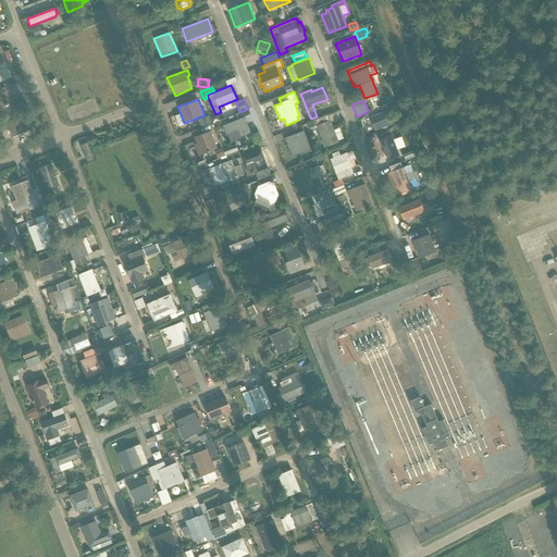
[(374,131),(393,124),(388,111),(370,118),(374,131)]
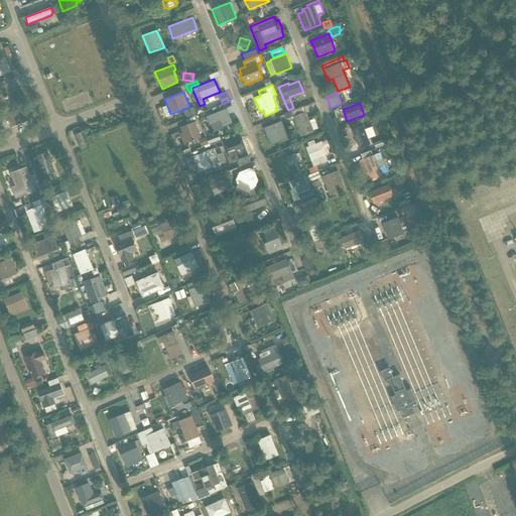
[(185,118),(197,114),(194,108),(182,112),(185,118)]
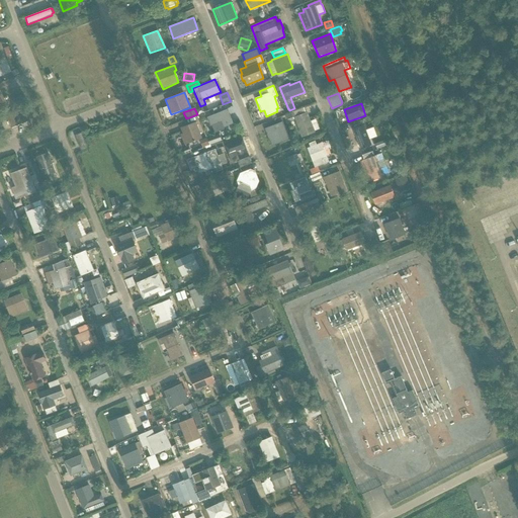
[(293,117),(306,113),(304,108),(290,112),(290,113),(285,115),(288,123),(289,122),(290,125),(294,124),(293,121),(293,119),(294,119),(293,117)]
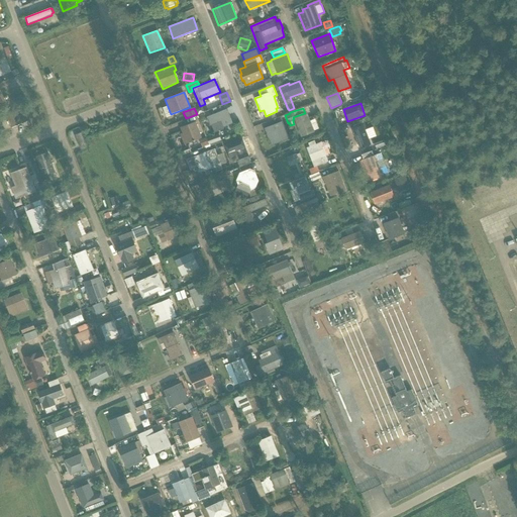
[(11,128),(29,121),(24,109),(7,117),(11,128)]
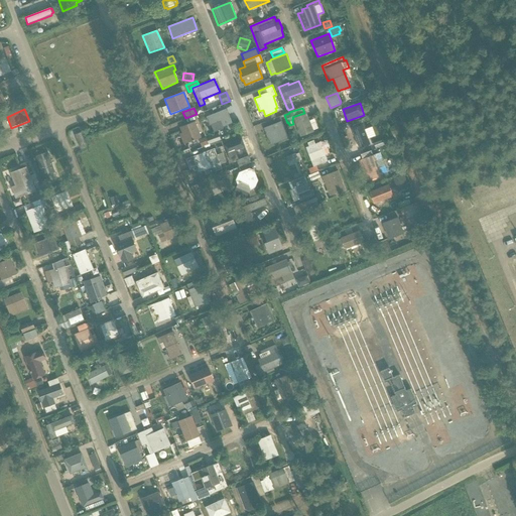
[(223,127),(232,124),(227,109),(206,117),(210,126),(220,121),(223,127)]
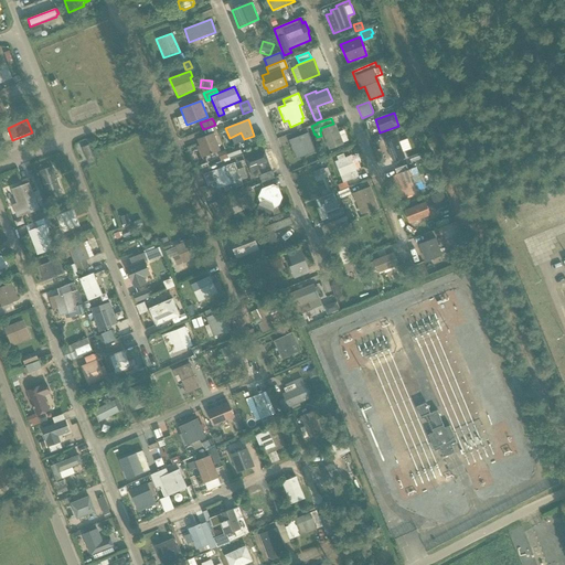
[(329,150),(343,145),(334,123),(333,124),(320,128),(321,130),(329,150)]
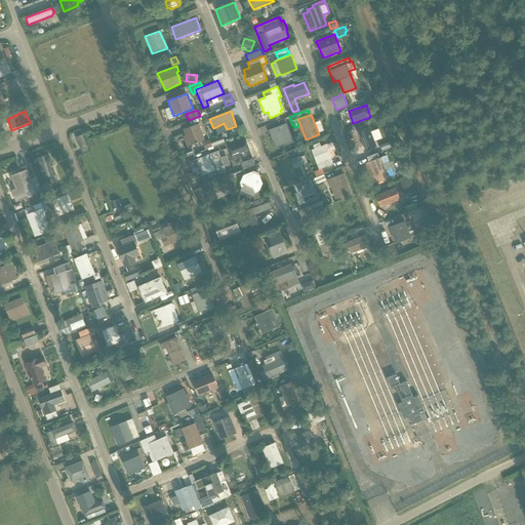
[(187,147),(205,140),(198,123),(183,129),(185,135),(183,136),(187,147)]
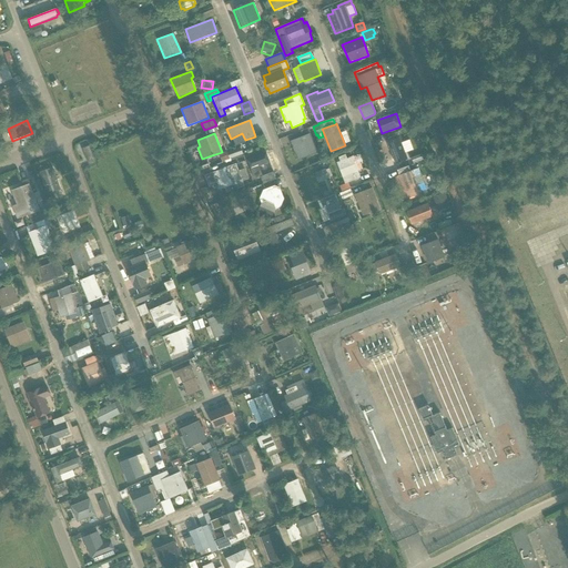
[(297,161),(317,153),(310,133),(290,141),(297,161)]
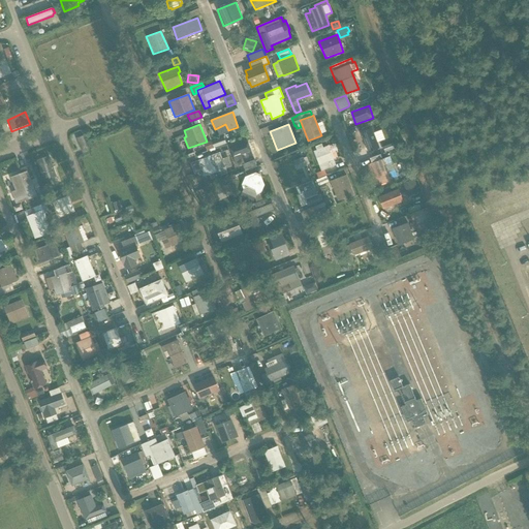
[(368,153),(379,148),(371,128),(360,133),(368,153)]
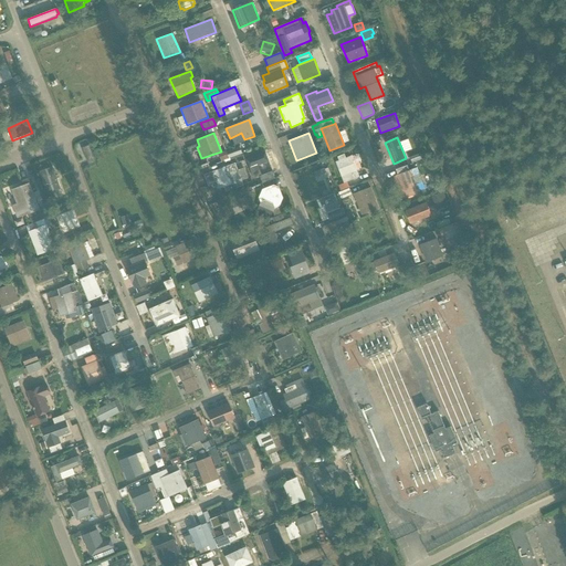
[(90,165),(96,163),(88,145),(82,147),(90,165)]
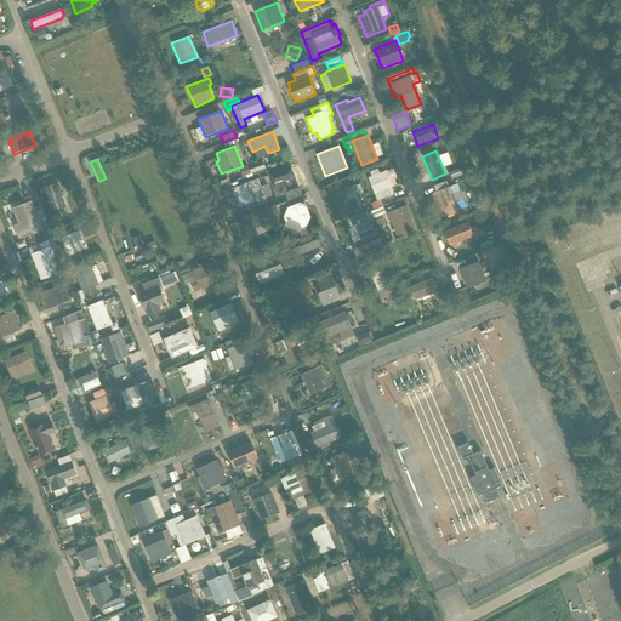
[(251,174),(265,169),(262,161),(249,167),(251,174)]
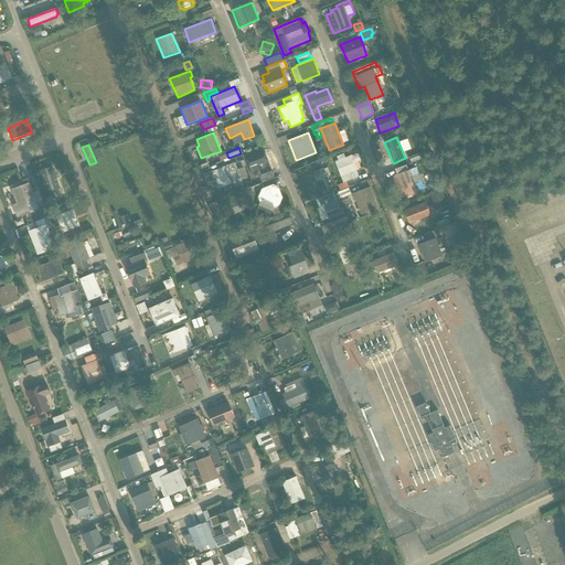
[(150,159),(157,156),(153,148),(147,151),(150,159)]
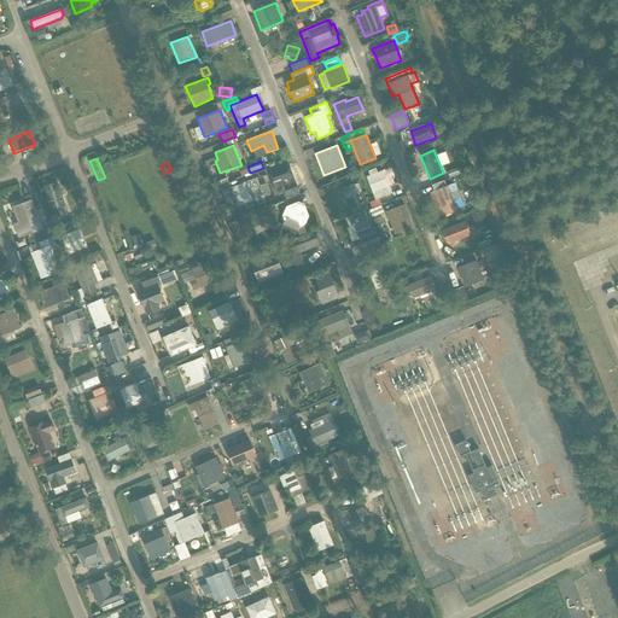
[(268,170),(275,192),(285,188),(283,181),(295,176),(290,163),(268,170)]
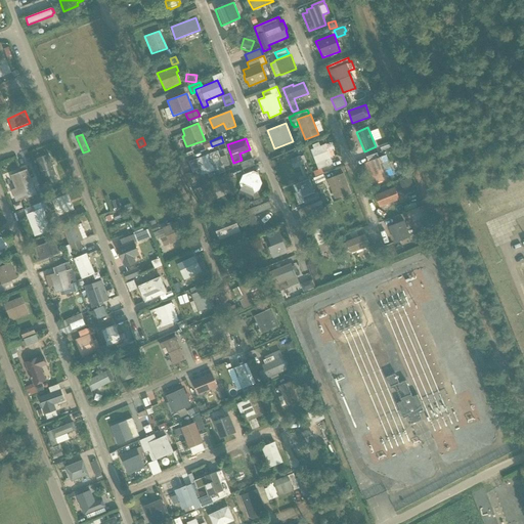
[(204,149),(211,147),(208,140),(202,142),(204,149)]
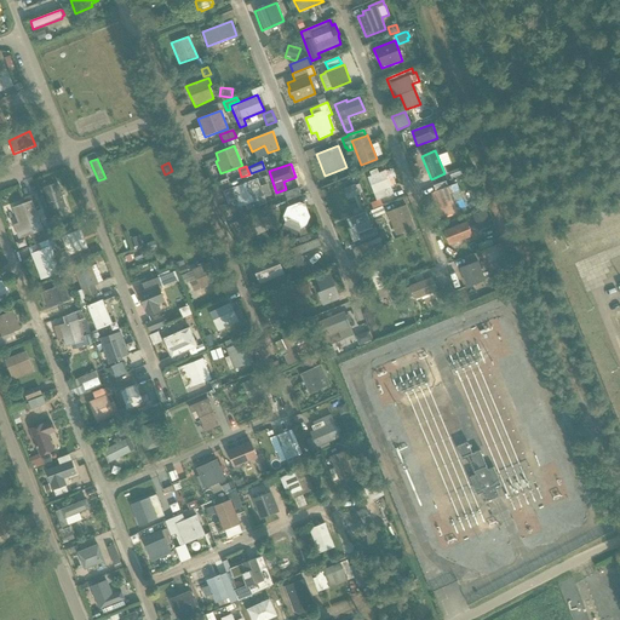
[(375,201),(394,194),(384,171),(378,173),(377,168),(369,172),(371,176),(367,178),(375,201)]
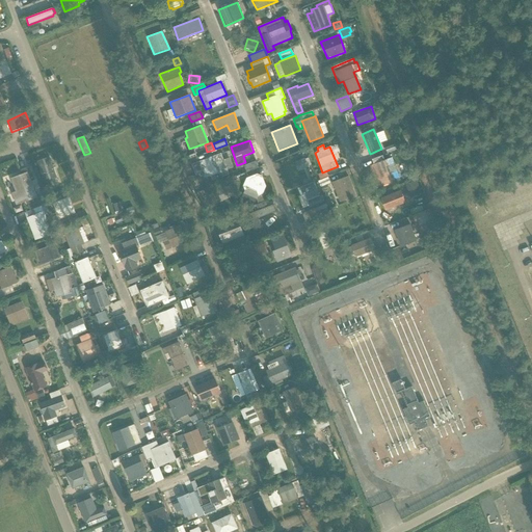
[(227,169),(233,167),(229,158),(223,160),(220,153),(191,164),(195,175),(202,173),(204,179),(219,173),(221,177),(229,175),(227,169)]
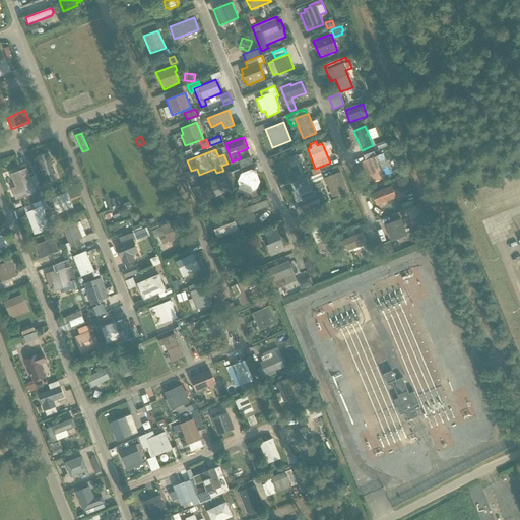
[(239,161),(241,169),(256,163),(251,150),(248,151),(251,158),(250,158),(250,157),(239,161)]
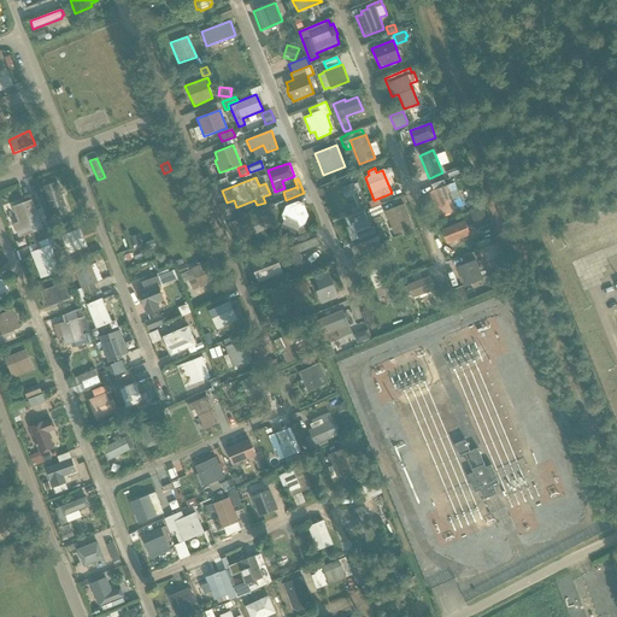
[(48,209),(65,203),(58,180),(41,184),(48,209)]
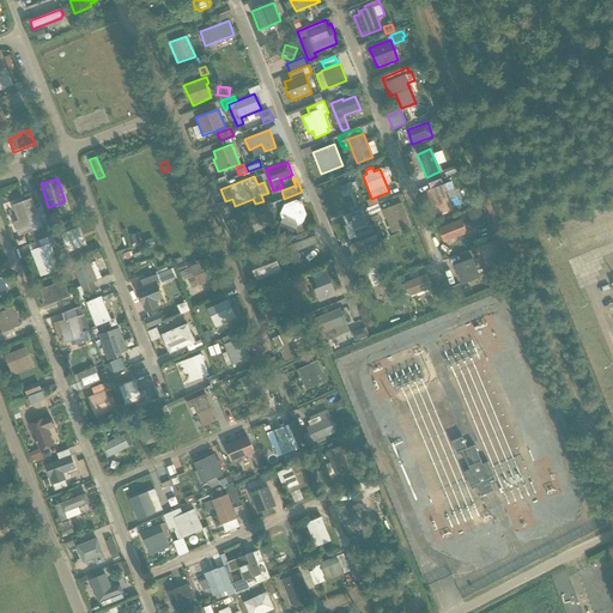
[(454,211),(461,207),(454,189),(447,192),(444,184),(442,184),(441,180),(428,184),(430,189),(425,192),(429,201),(432,200),(438,216),(454,210),(454,211)]
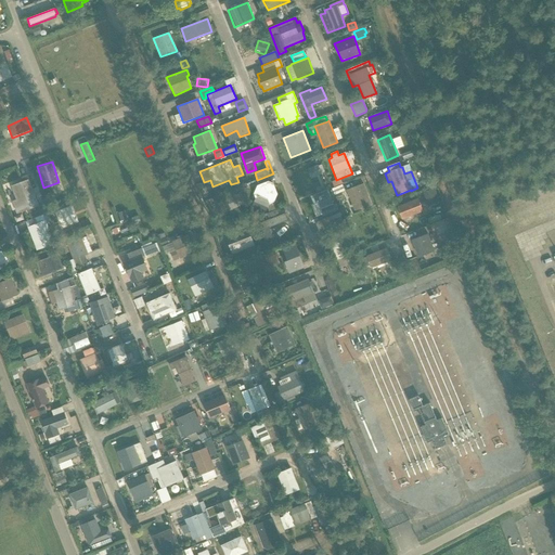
[(311,179),(322,175),(321,173),(324,172),(321,165),(318,166),(318,165),(307,169),(311,179)]
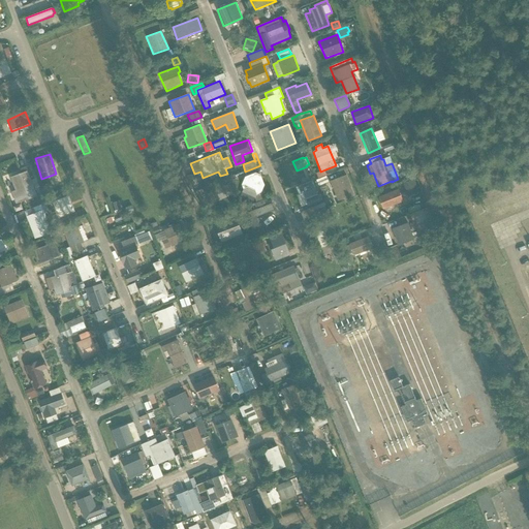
[(24,200),(36,195),(27,172),(11,178),(17,191),(20,190),(24,200)]
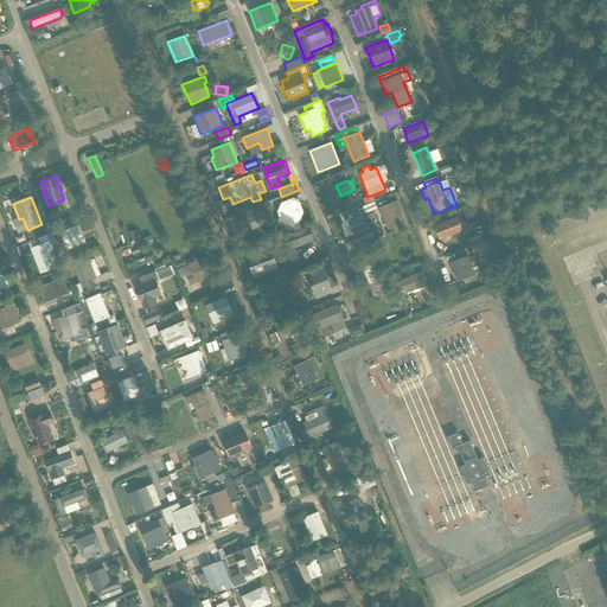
[(299,222),(304,213),(299,200),(293,198),(283,203),(281,197),(264,204),(267,209),(268,210),(278,206),(279,208),(278,212),(279,217),(278,221),(292,227),(294,232),(302,229),(299,222)]
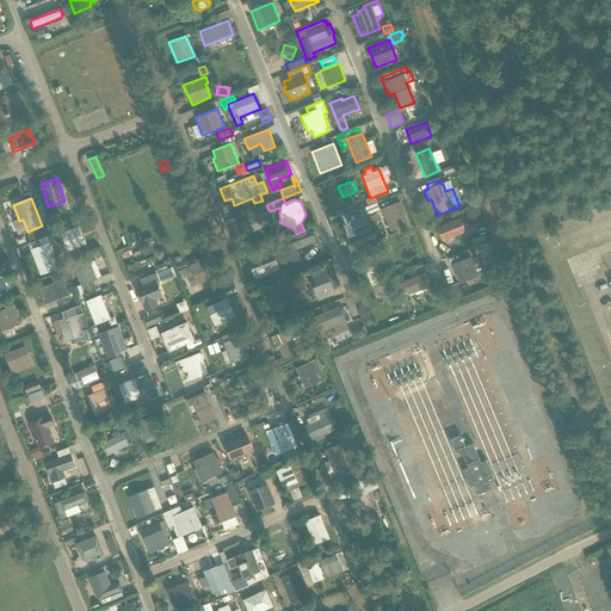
[(390,233),(408,226),(400,203),(381,210),(390,233)]
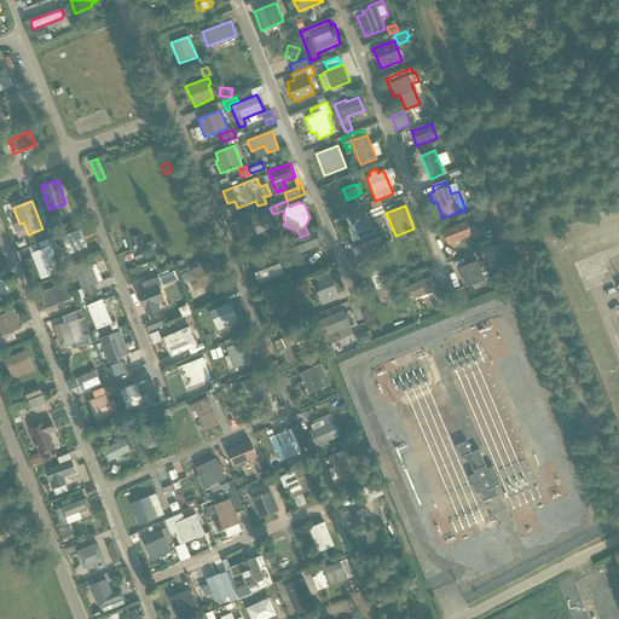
[(360,242),(375,236),(374,235),(377,233),(375,227),(372,229),(365,212),(346,219),(350,229),(354,226),(360,242)]
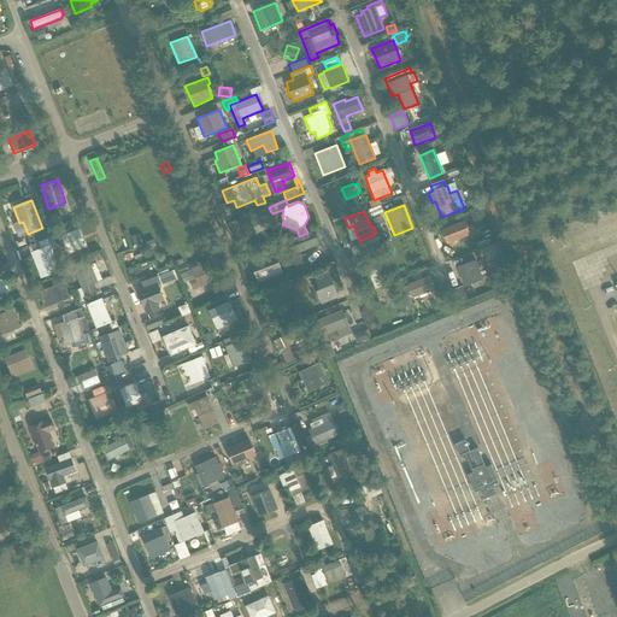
[(276,225),(272,213),(271,212),(242,224),(248,238),(276,225)]
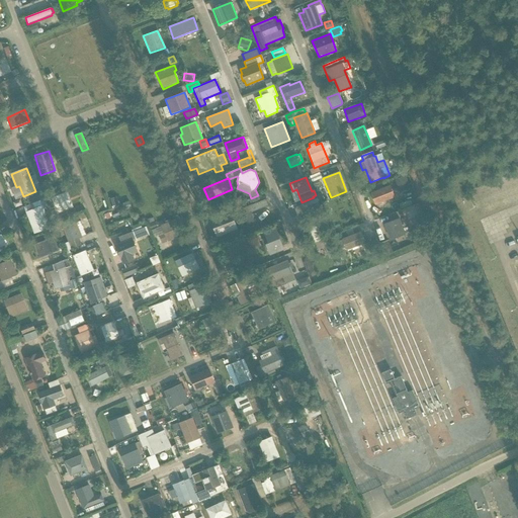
[(374,205),(395,197),(390,185),(370,192),(374,205)]
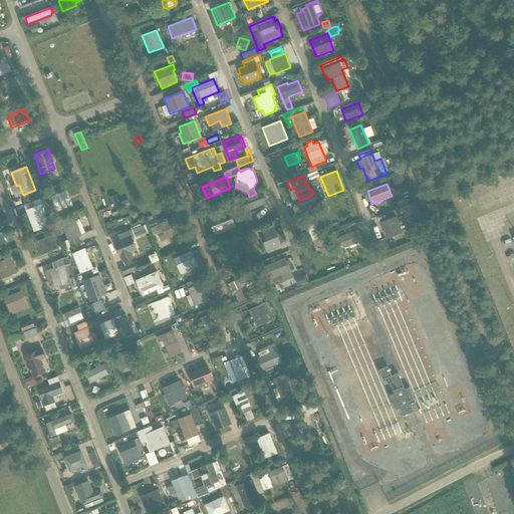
[(57,212),(72,206),(66,190),(62,192),(61,188),(54,191),(55,195),(50,196),(57,212)]
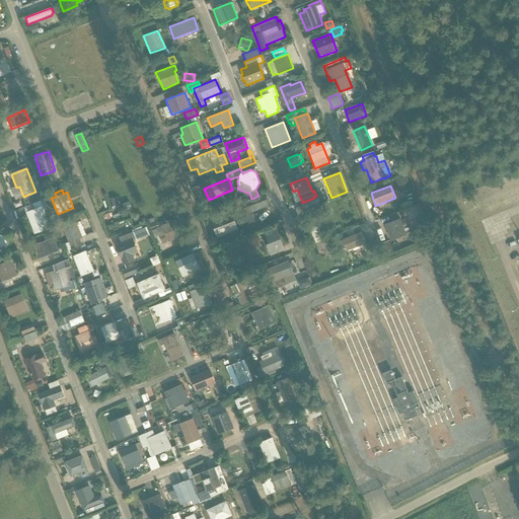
[(269,206),(267,200),(261,202),(258,196),(251,199),(246,200),(249,206),(240,210),(247,228),(255,224),(253,219),(253,218),(252,215),(251,215),(251,213),(269,206)]
